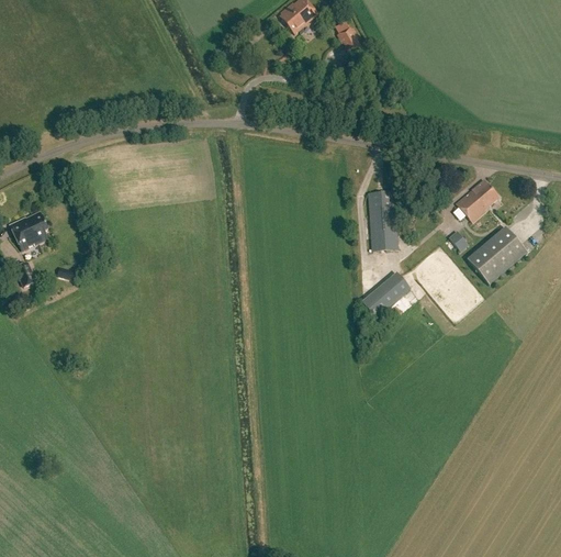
[(293,33),(317,12),(306,0),(295,0),(293,2),(292,0),(279,11),(280,12),(278,14),(293,33)]
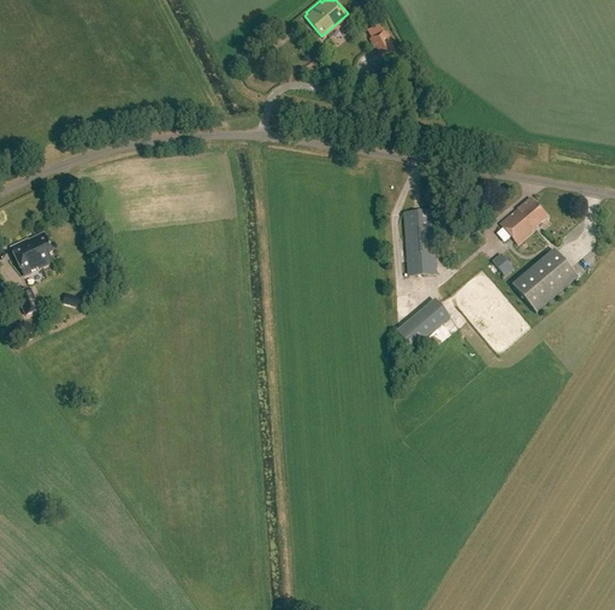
[(353,25),(348,19),(343,24),(348,30),(353,25)]
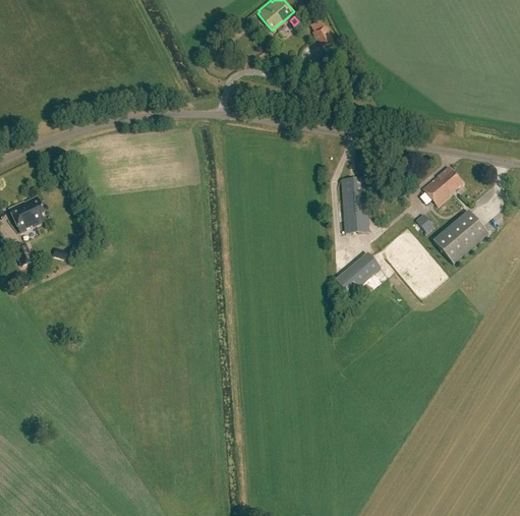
[(335,44),(326,23),(311,30),(315,39),(318,38),(321,44),(319,45),(322,50),(335,44)]
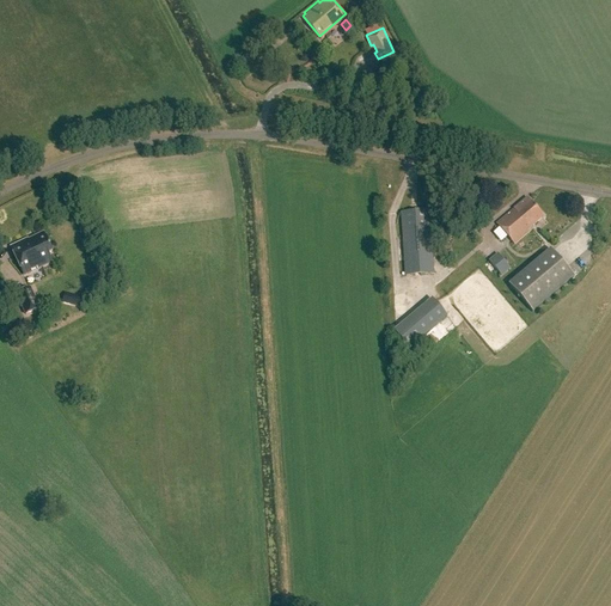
[(532,224),(531,221),(543,210),(526,191),(496,218),(514,239),(532,224)]
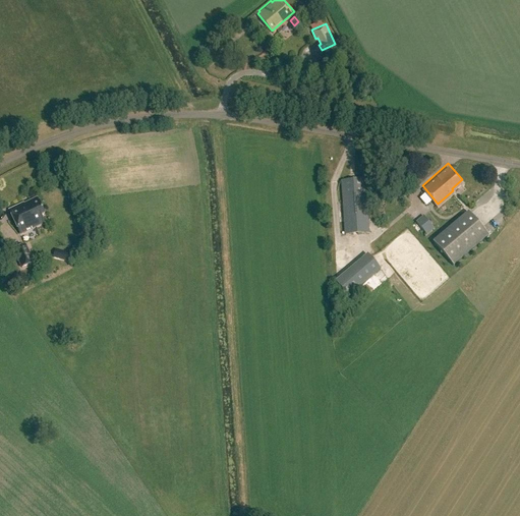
[(365,174),(342,176),(345,230),(368,228),(365,174)]
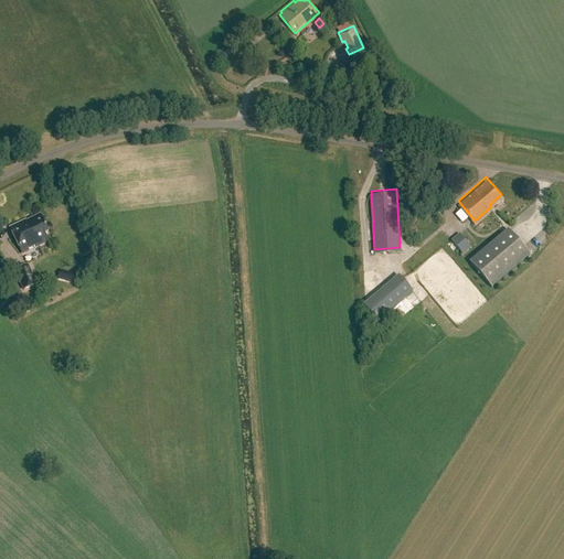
[(48,236),(43,229),(48,227),(40,211),(28,217),(27,215),(10,224),(22,248),(48,236)]
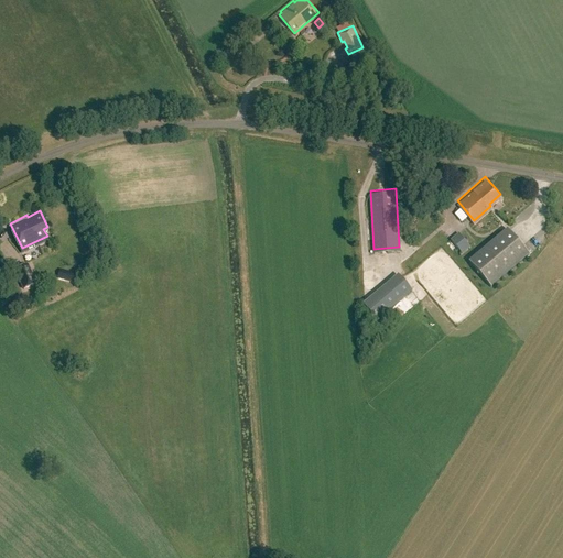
[(468,258),(490,284),(529,251),(507,225),(468,258)]
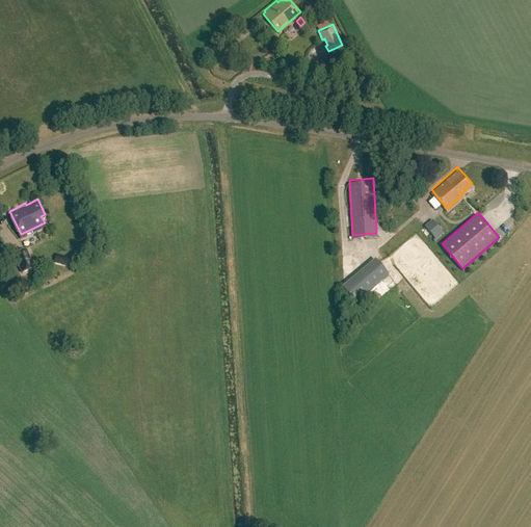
[(424,224),(435,237),(443,230),(431,216),(424,224)]
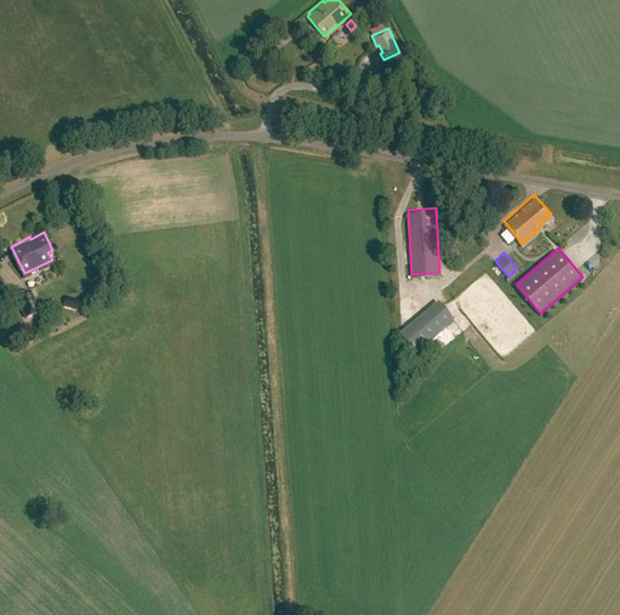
[(0,289),(6,300),(15,296),(10,284),(0,289)]
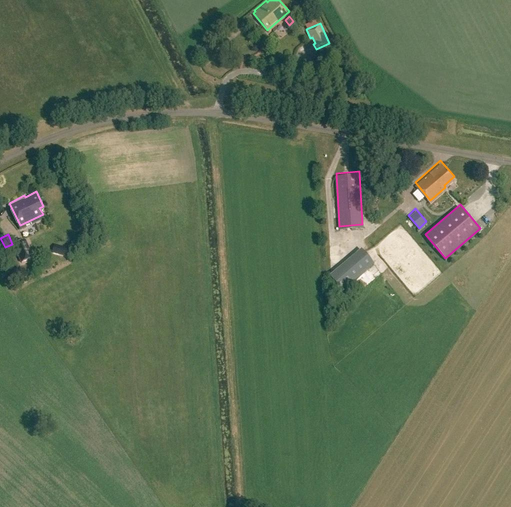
[(32,254),(24,237),(13,242),(21,259),(32,254)]
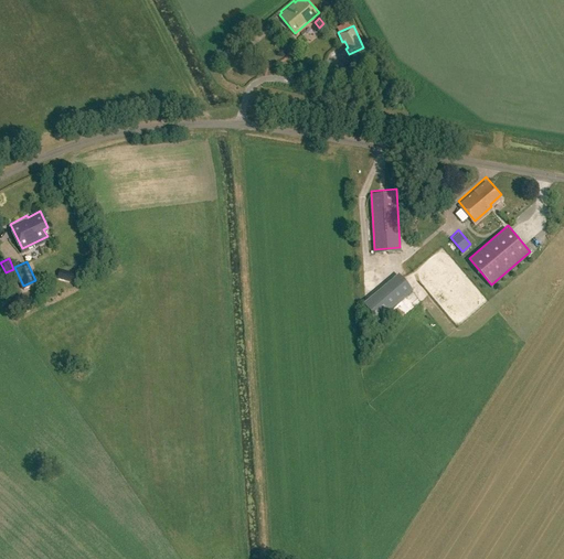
[(75,270),(59,266),(56,275),(73,279),(75,270)]
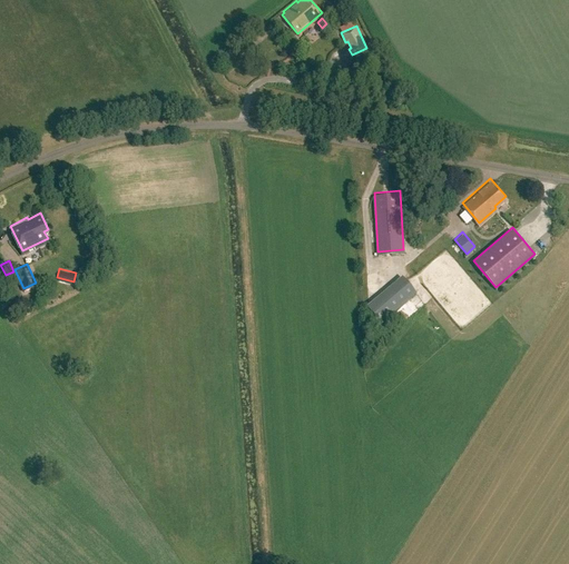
[(378,319),(414,289),(400,271),(363,302),(378,319)]
